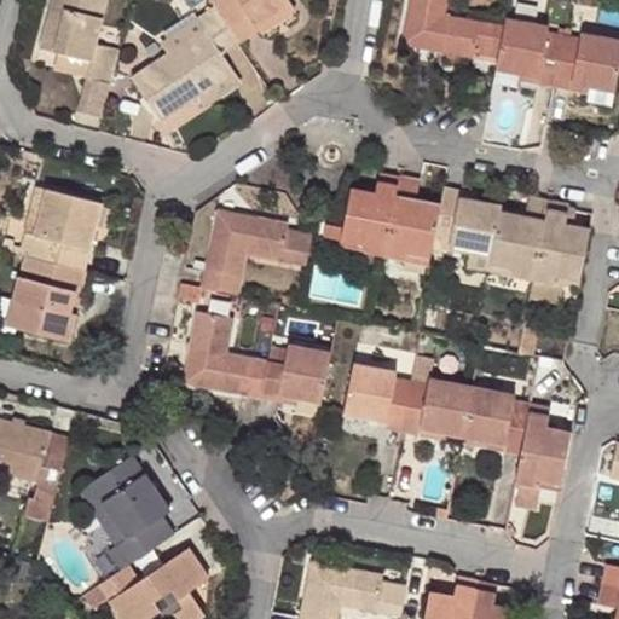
[(86,76),(110,82),(119,48),(96,41),(105,0),(51,0),(40,47),(59,52),(91,59),(87,74),(86,76)]
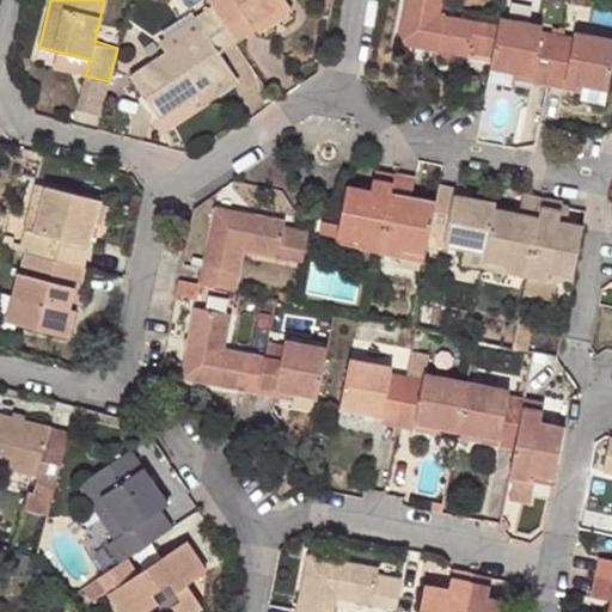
[(208,0),(212,5),(236,41),(237,42),(257,28),(254,22),(287,0),(208,0)]
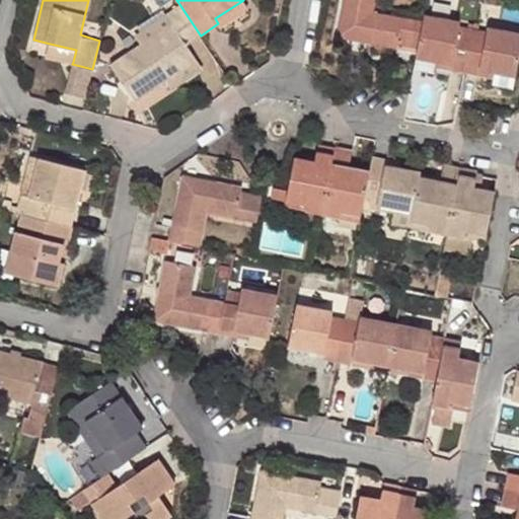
[(243,0),(215,18),(218,23),(219,25),(248,6),(244,0),(243,0)]
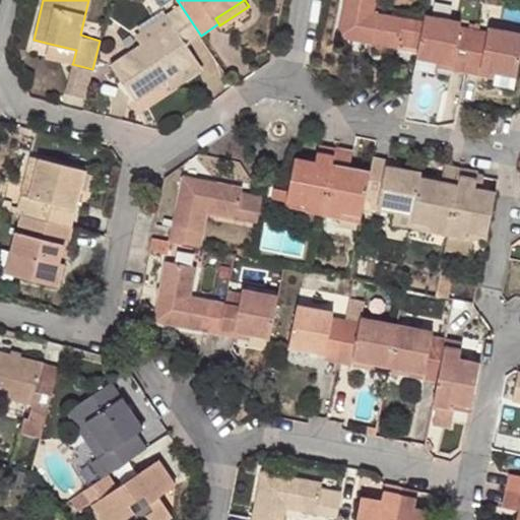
[(374,12),(376,0),(343,0),(337,36),(397,48),(398,43),(403,18),(374,12)]
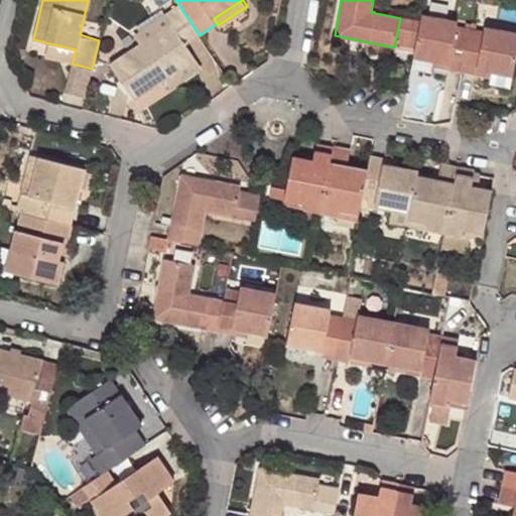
[(199,34),(178,4),(165,13),(171,21),(140,42),(110,63),(135,100),(166,79),(197,58),(185,42),(199,34)]
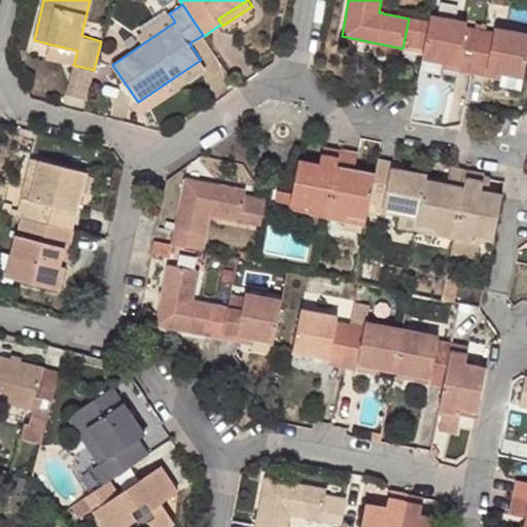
[(175,22),(169,13),(138,34),(143,43),(175,22)]
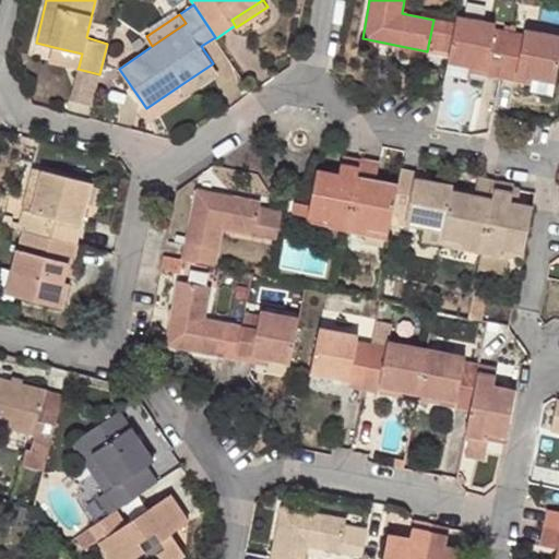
[(496,24),(456,16),(456,18),(455,23),(450,50),(448,62),(486,70),(485,75),(500,79),(509,33),(495,30),(496,24)]
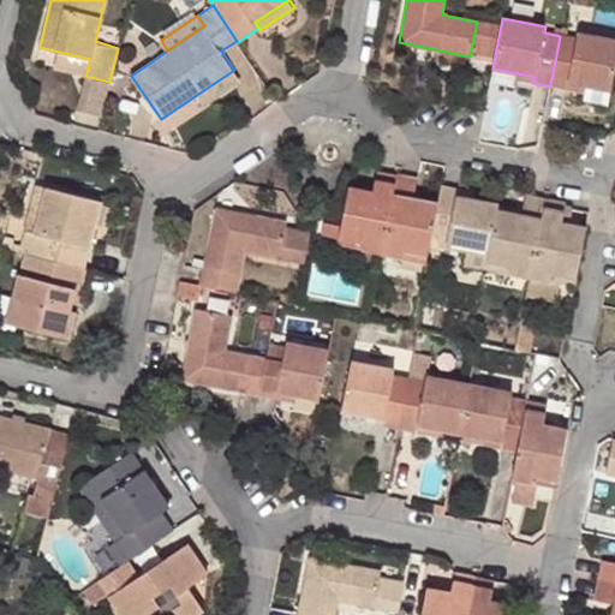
[(471,51),(495,55),(501,25),(477,22),(471,51)]
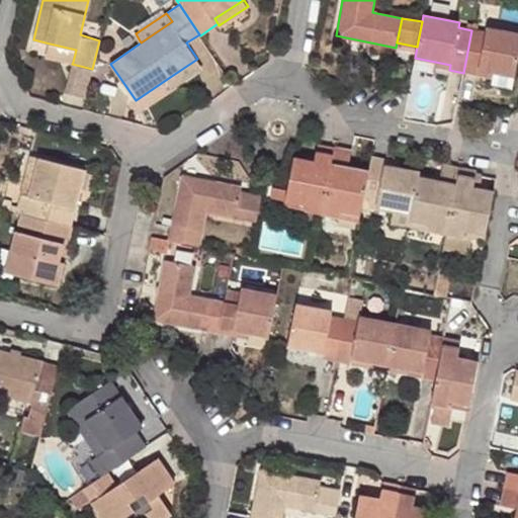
[(486,32),(471,30),(463,73),(479,75),(480,70),(515,77),(517,60),(517,33),(486,27),(486,32)]
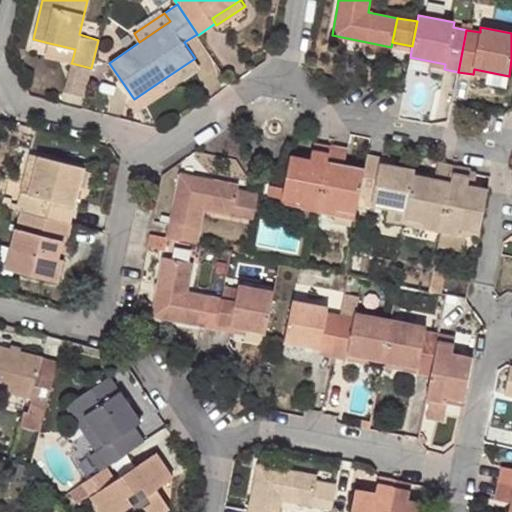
[(49,43),(46,55),(72,61),(75,49),(49,43)]
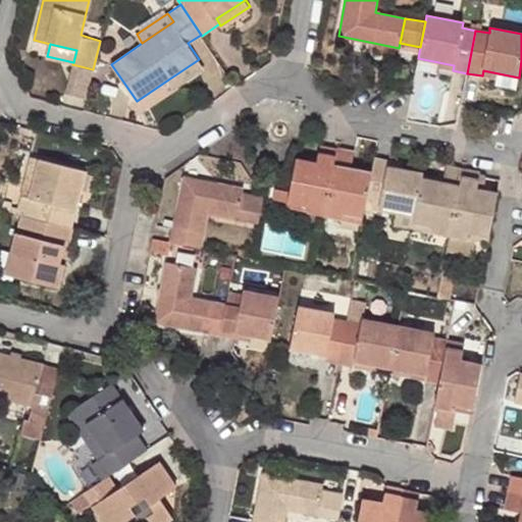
[(438,68),(453,70),(454,65),(418,58),(416,69),(437,73),(438,68)]
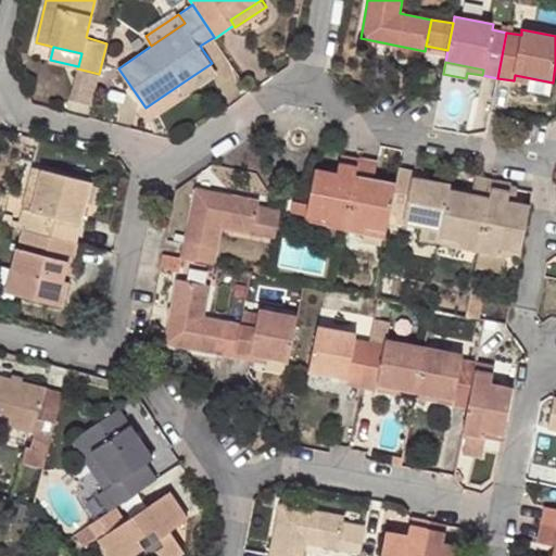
[(185,93),(217,71),(212,63),(179,85),(185,93)]
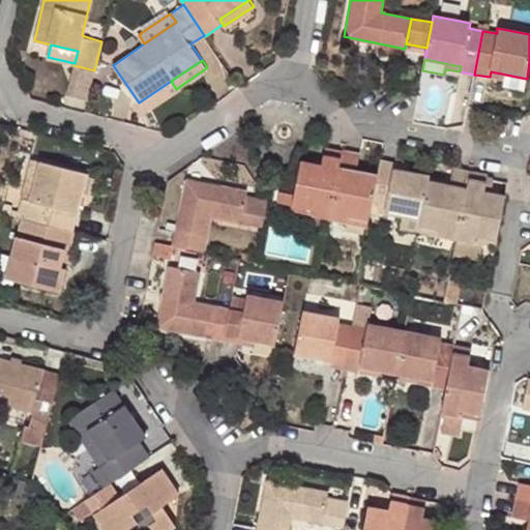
[(94,70),(74,65),(67,91),(88,96),(94,70)]
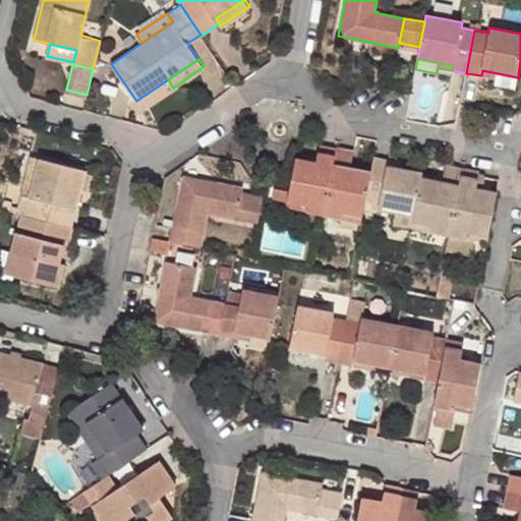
[(516,90),(518,77),(482,70),(481,75),(495,78),(494,85),(516,90)]
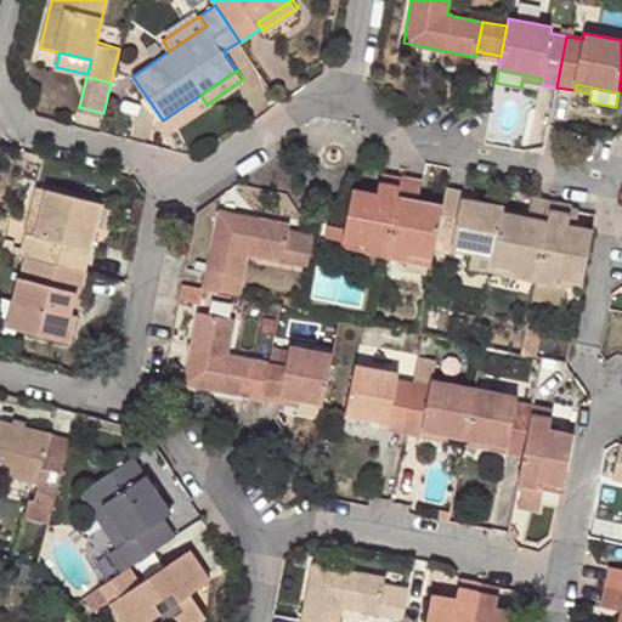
[(377,193),(352,188),(345,224),(341,239),(367,244),(366,252),(386,256),(401,177),(382,174),(377,193)]
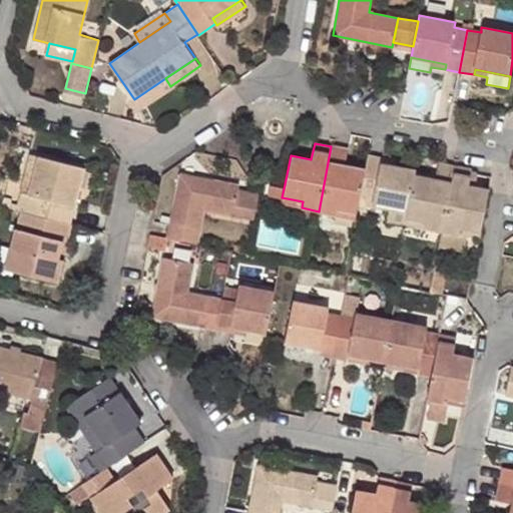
[(337,207),(357,211),(360,197),(365,170),(345,166),(348,149),(331,146),(319,211),(335,214),(337,207)]
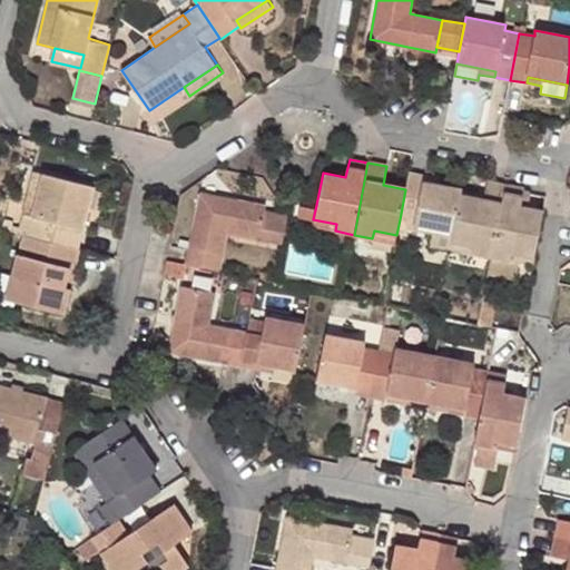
[(31,215),(41,172),(35,170),(23,213),(31,215)]
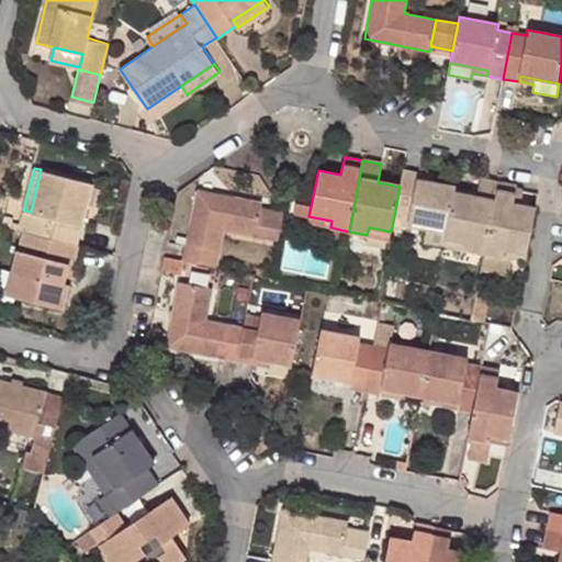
[(19,229),(22,231),(76,244),(87,203),(78,201),(83,180),(41,169),(31,212),(23,210),(19,229)]
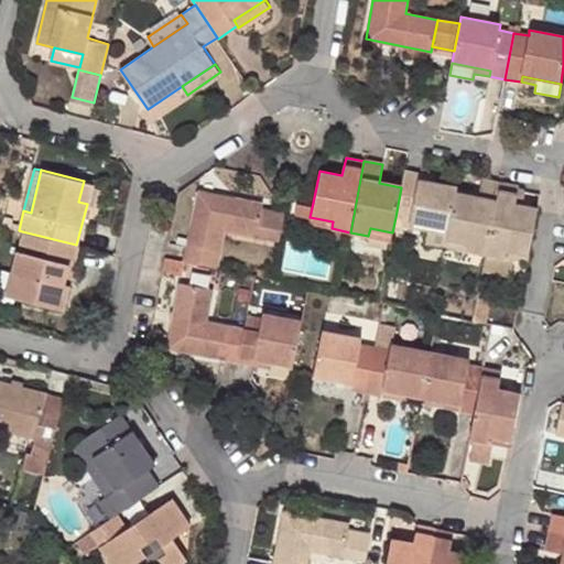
[(426,229),(447,232),(456,192),(457,186),(435,182),(419,180),(420,174),(404,172),(401,187),(396,217),(410,220),(409,225),(426,229)]
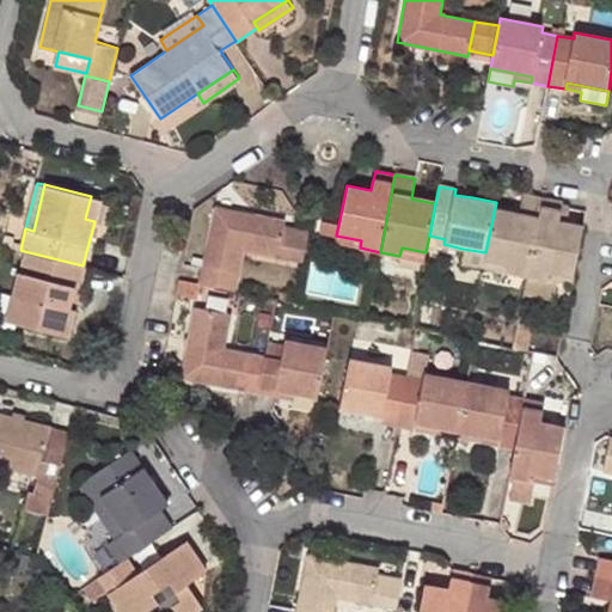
[(519,214),(495,208),(485,252),(484,259),(509,264),(508,271),(527,276),(542,199),(522,195),(519,214)]
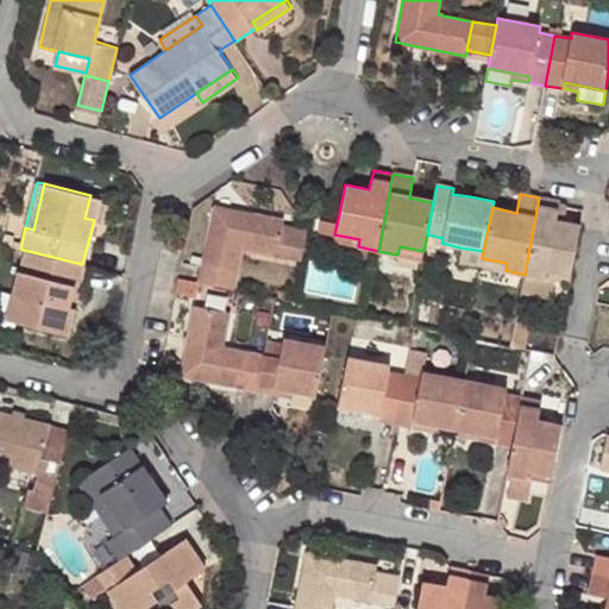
[(85,218),(94,220),(100,198),(90,195),(85,218)]
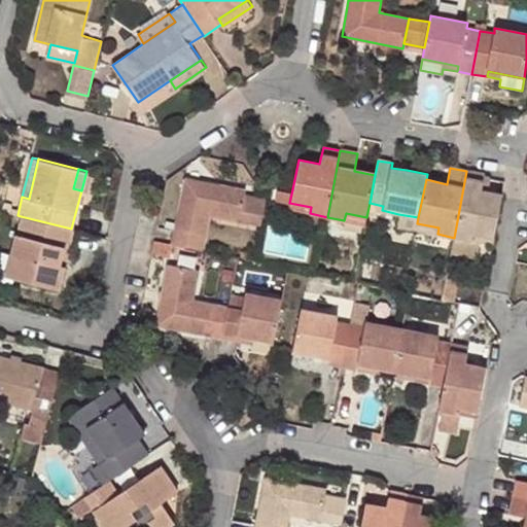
[(501,195),(488,192),(482,191),(484,178),(484,174),(466,171),(454,238),(471,241),(472,235),(493,239),(493,238),(501,195)]
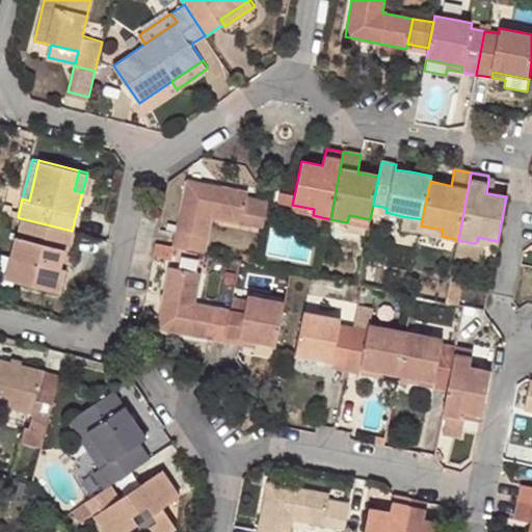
[(496,181),(488,180),(486,193),(493,194),(496,181)]
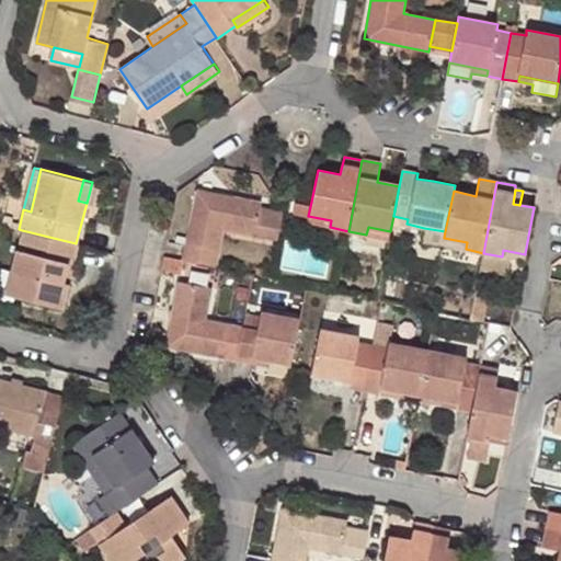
[(186,244),(183,260),(184,260),(216,266),(224,229),(256,236),(261,208),(262,203),(232,197),(231,203),(225,202),(226,196),(197,191),(186,244)]
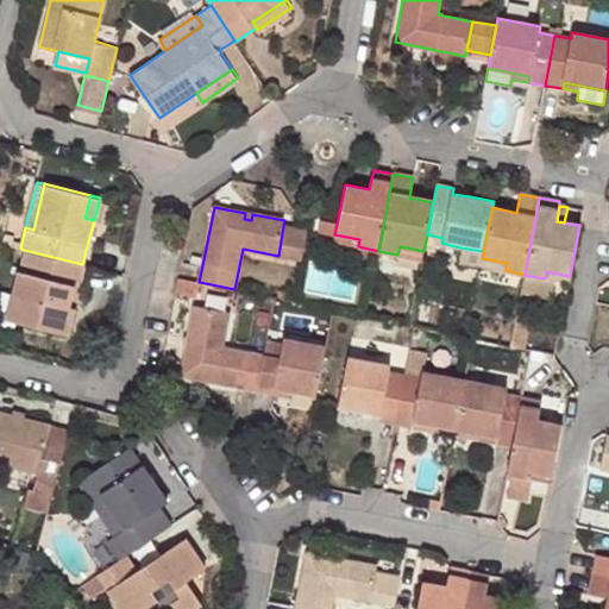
[(278,256),(288,258),(296,228),(283,226),(278,256)]
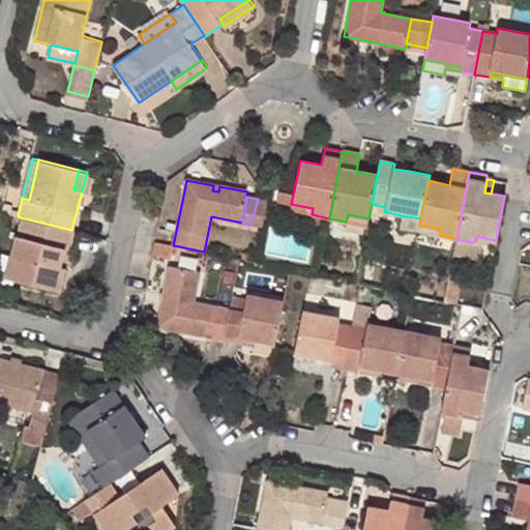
[(266,201),(258,199),(251,225),(261,227),(266,201)]
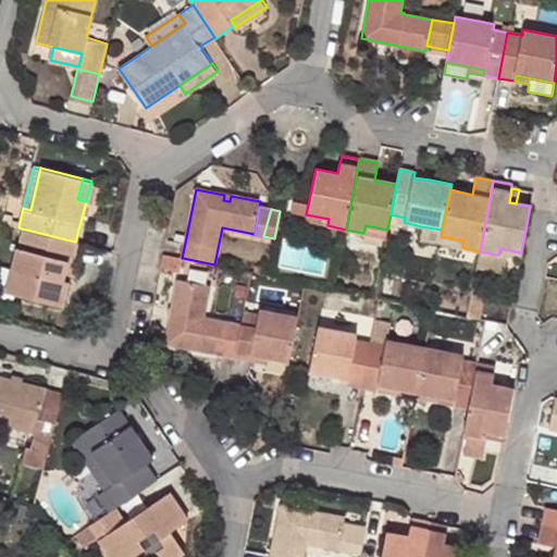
[(306,214),(305,221),(327,225),(329,219),(306,214)]
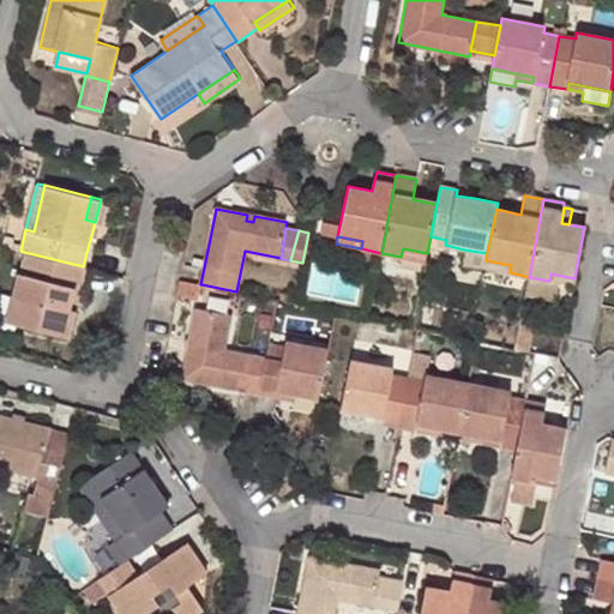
[(401,257),(425,262),(427,253),(403,248),(401,257)]
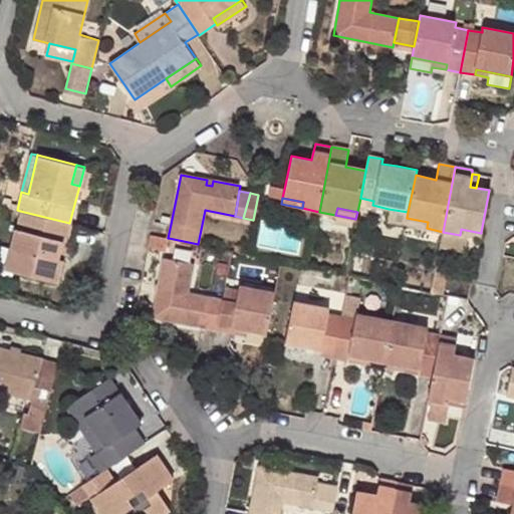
[(406,224),(407,218),(408,212),(389,209),(387,220),(406,224)]
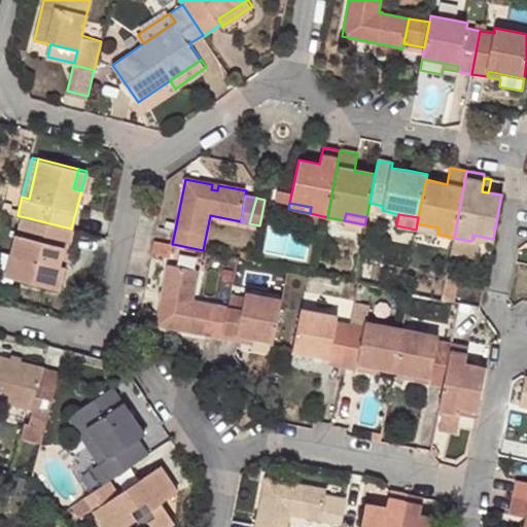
[(68,249),(73,230),(71,229),(21,216),(11,256),(18,258),(12,279),(58,290),(64,267),(59,265),(63,248),(68,249)]
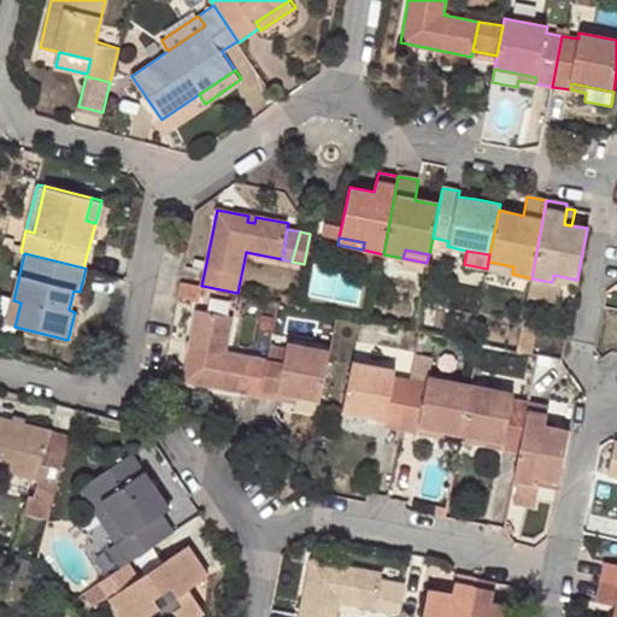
[(488,262),(487,269),(512,274),(513,266),(488,262)]
